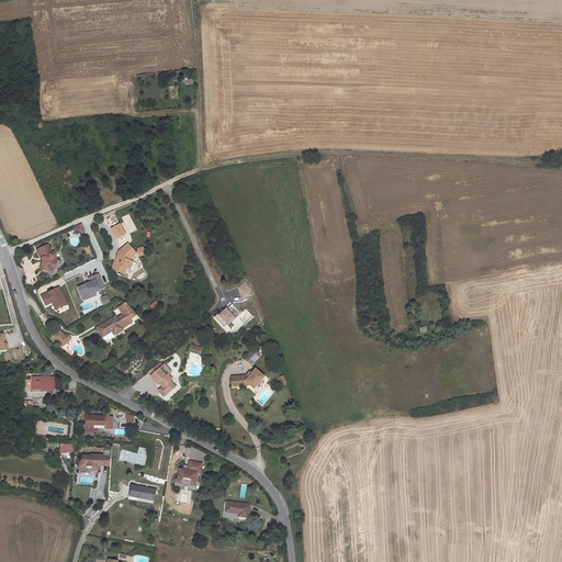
[(122,224),(113,228),(119,238),(127,234),(122,224)]
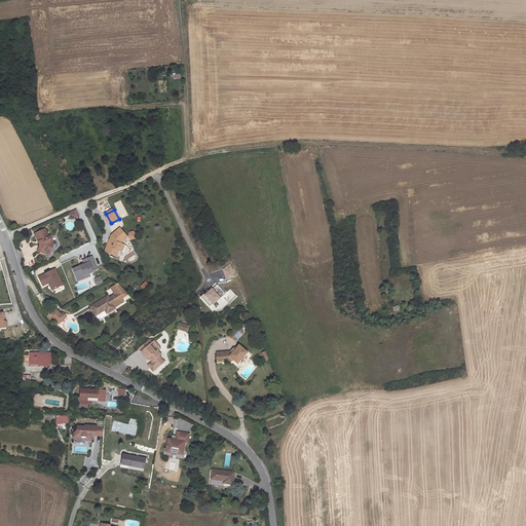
[(48,226),(37,230),(41,241),(39,248),(51,253),(55,245),(52,239),(53,234),(51,235),(48,226)]
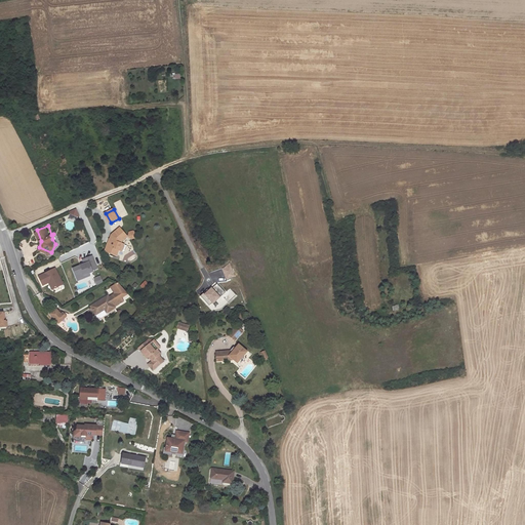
[(109,243),(106,250),(117,255),(119,249),(122,243),(123,241),(128,236),(121,228),(114,234),(112,239),(111,242),(109,243)]
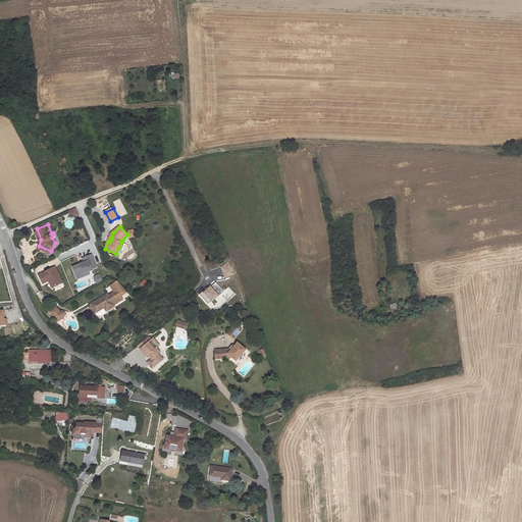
[(81,263),(72,266),(76,275),(89,271),(93,269),(93,268),(97,266),(92,254),(83,257),(84,260),(85,261),(81,263)]
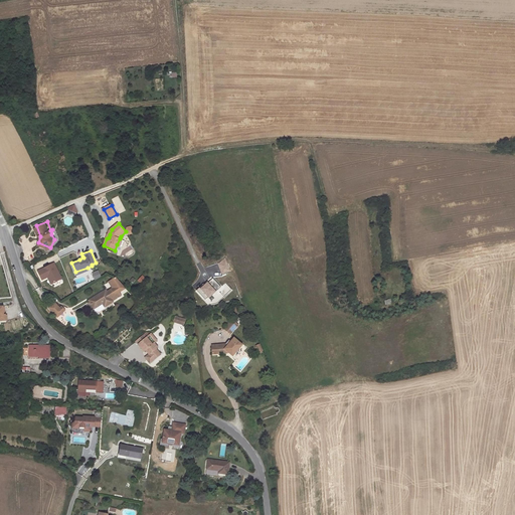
[(38,269),(42,278),(47,276),(50,274),(54,281),(61,278),(54,262),(38,269)]
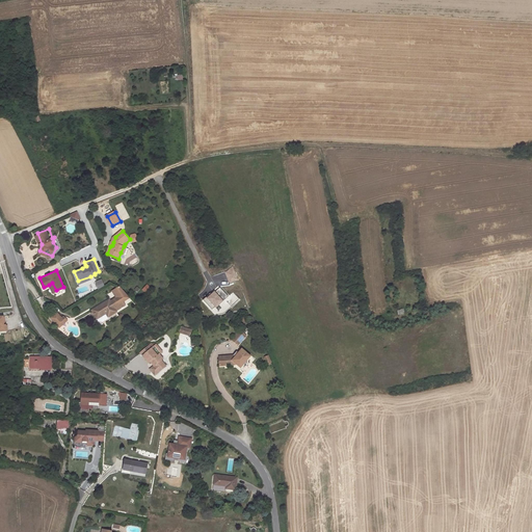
[(130,296),(120,286),(112,290),(116,296),(110,300),(109,298),(91,309),(98,319),(101,318),(102,320),(108,317),(107,316),(115,311),(115,310),(125,304),(123,300),(130,296)]
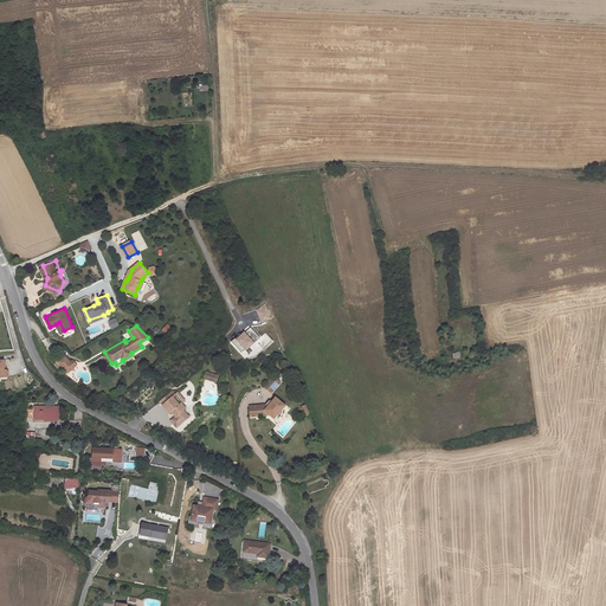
[(71,361),(70,360),(64,353),(58,359),(66,369),(70,368),(66,365),(71,361)]
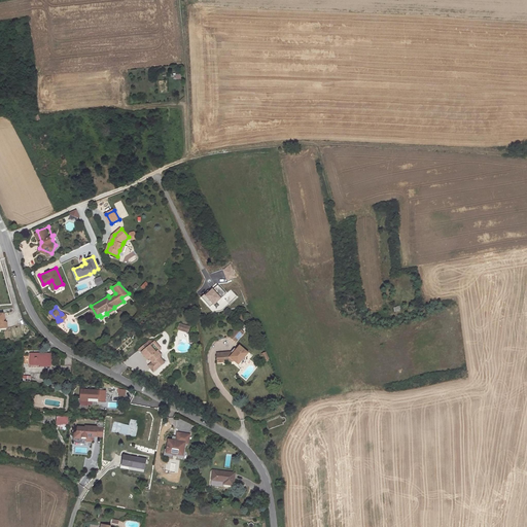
[(236,327),(231,332),(236,339),(242,334),(236,327)]
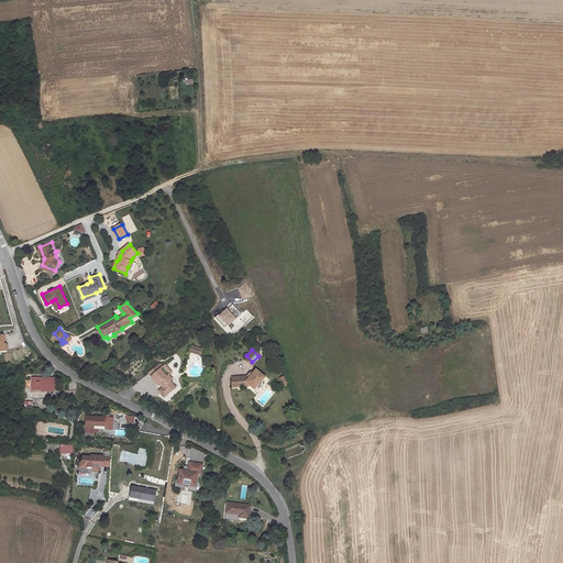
[(164,366),(155,374),(161,381),(162,379),(166,385),(163,387),(163,390),(165,394),(170,389),(172,392),(179,385),(175,378),(176,377),(172,372),(175,370),(168,362),(166,364),(164,361),(161,363),(164,366)]
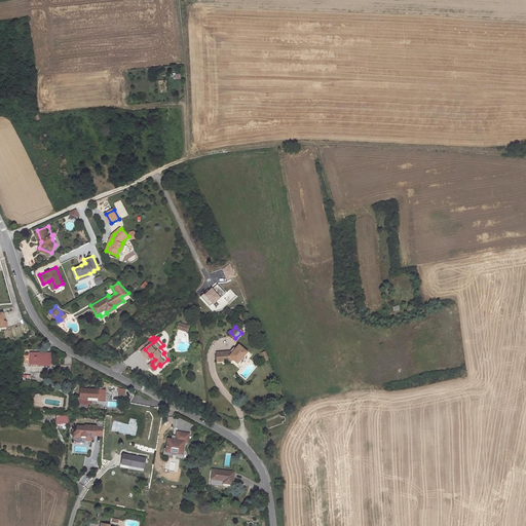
[(150,339),(142,346),(145,349),(153,342),(150,339)]
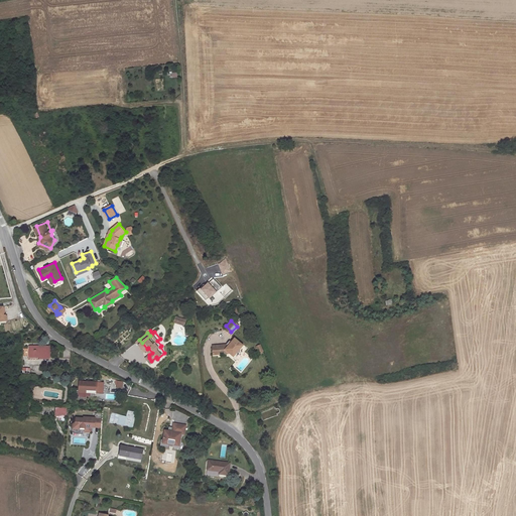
[(243,344),(235,336),(231,340),(230,338),(226,342),(211,343),(213,352),(220,352),(220,350),(223,350),(223,352),(230,351),(232,354),(243,344)]
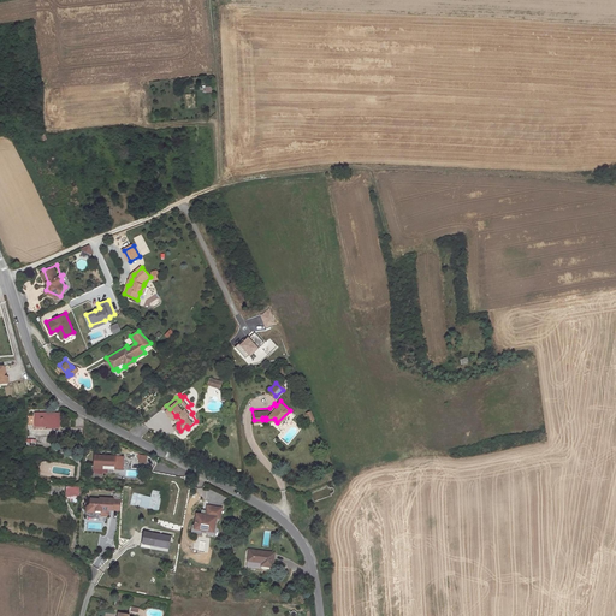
[(148,412),(153,418),(161,410),(155,406),(148,412)]
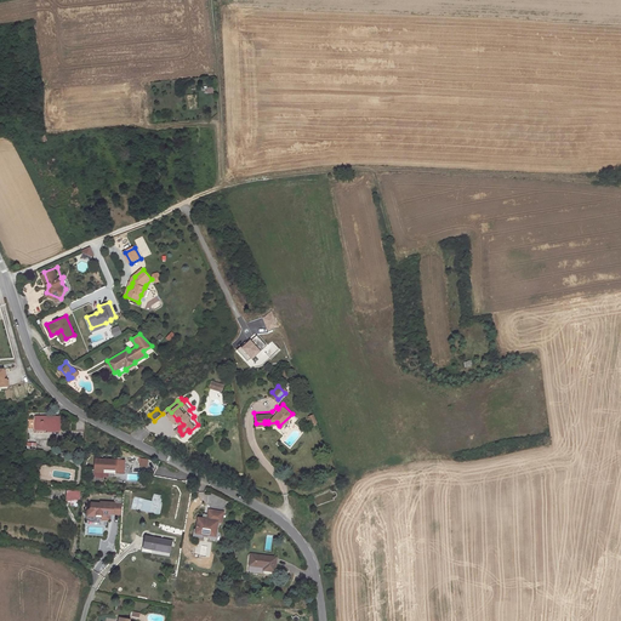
[(27,420),(27,429),(35,429),(35,433),(47,434),(47,431),(61,431),(61,417),(35,417),(35,420),(27,420)]
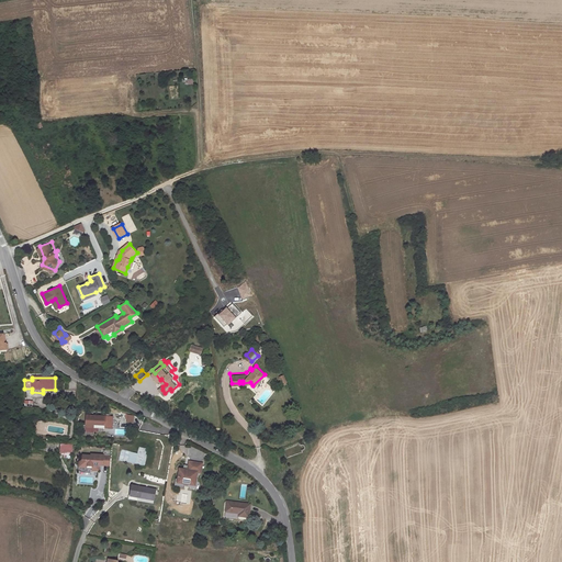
[(111,413),(85,413),(85,425),(111,425),(111,413)]
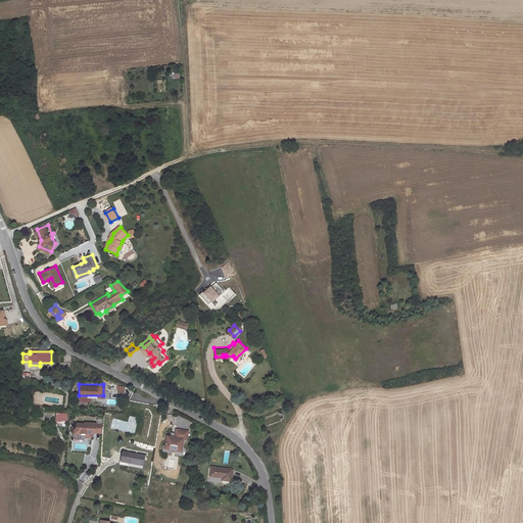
[(116,392),(124,394),(125,387),(117,385),(116,392)]
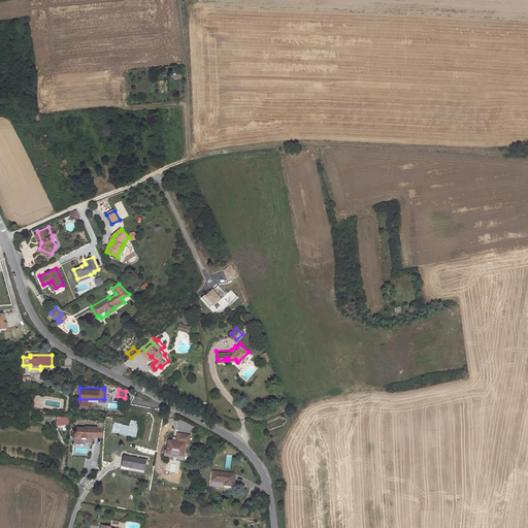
[(57,427),(68,427),(68,417),(57,416),(57,427)]
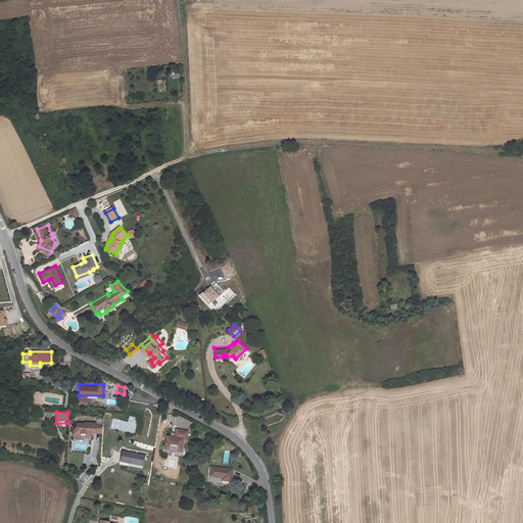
[(263,419),(266,427),(282,421),(281,420),(282,419),(283,417),(282,415),(281,414),(279,415),(279,413),(263,419)]
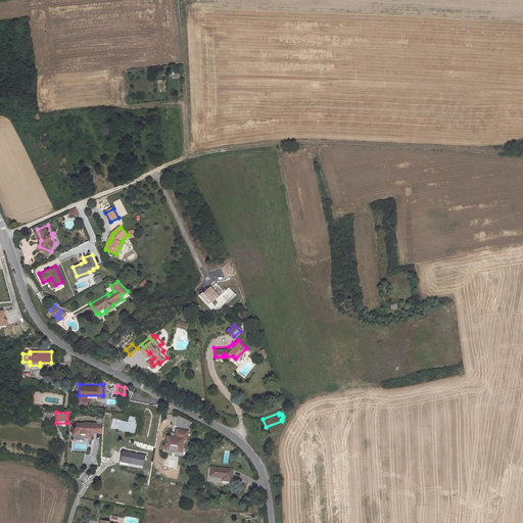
[(127,421),(112,417),(109,428),(134,435),(139,419),(128,416),(127,421)]
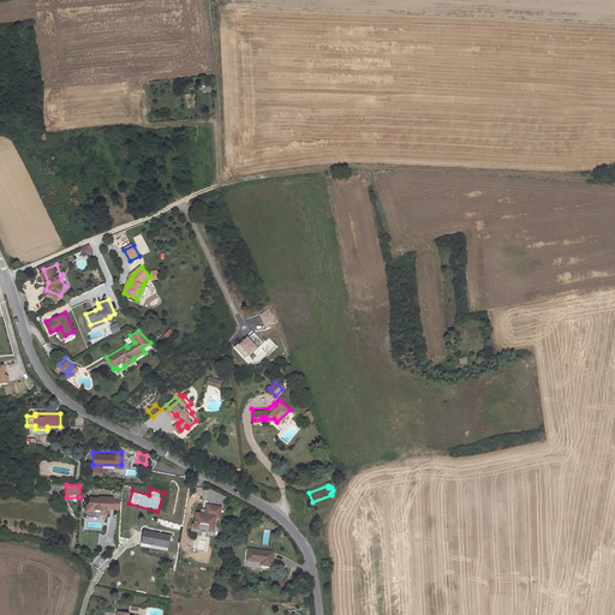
[(112,496),(99,495),(99,497),(90,496),(89,501),(87,505),(87,509),(84,509),(84,514),(100,514),(101,513),(106,513),(108,512),(108,507),(112,507),(119,507),(120,496),(112,496)]
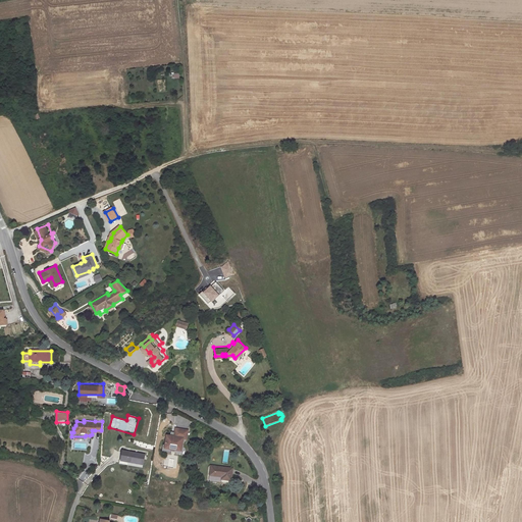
[(173,435),(165,434),(163,449),(181,452),(184,439),(187,440),(189,430),(174,428),(173,435)]
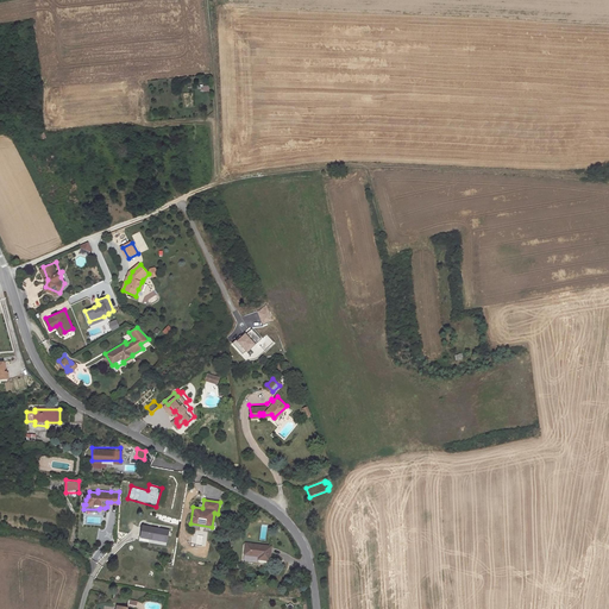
[(168,528),(151,525),(149,537),(165,539),(168,528)]
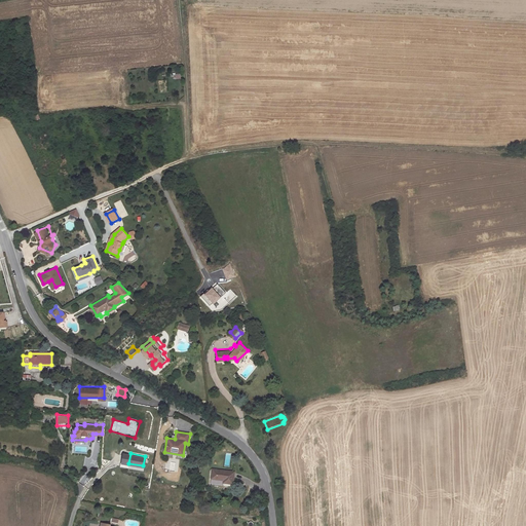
[(234,467),(213,463),(211,479),(224,481),(224,480),(232,481),(234,467)]
